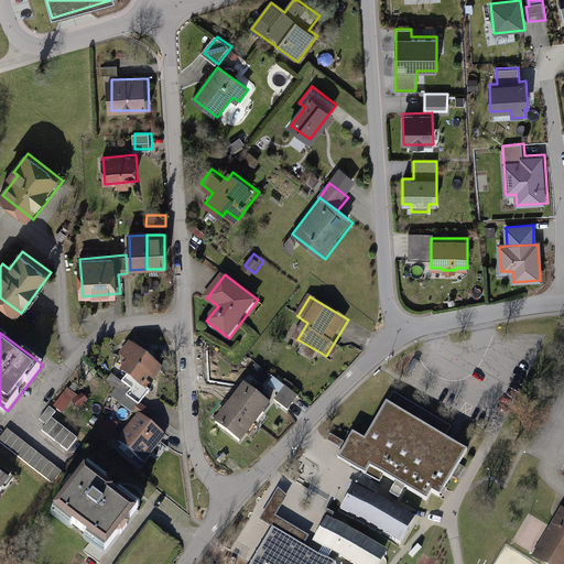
[(164,368),(131,343),(121,356),(131,362),(126,369),(130,372),(123,381),(133,388),(128,394),(141,404),(152,390),(149,387),(164,368)]
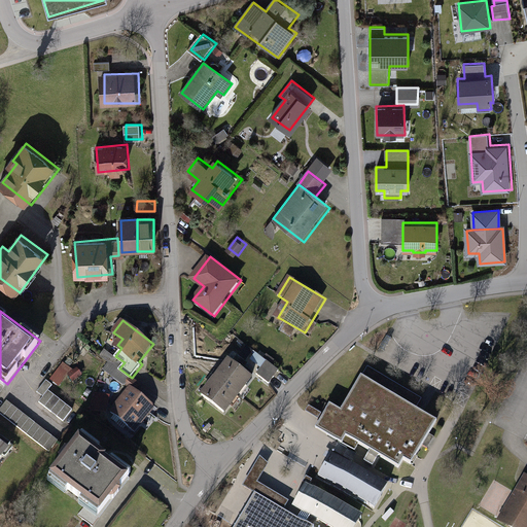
[(396,331),(391,329),(387,337),(392,340),(396,331)]
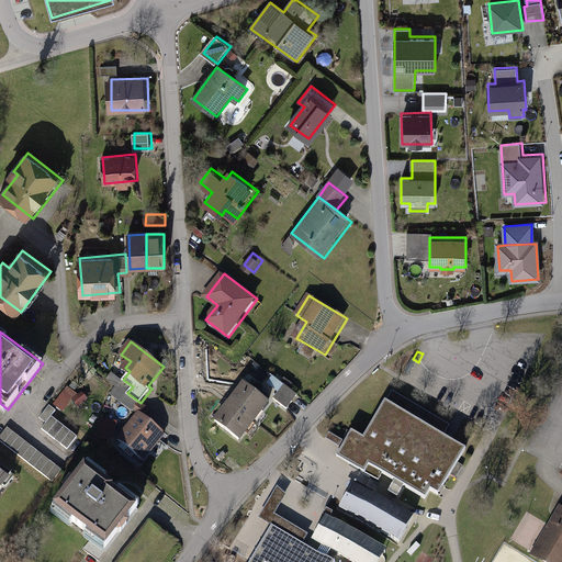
[(417,364),(412,361),(407,369),(412,372),(417,364)]
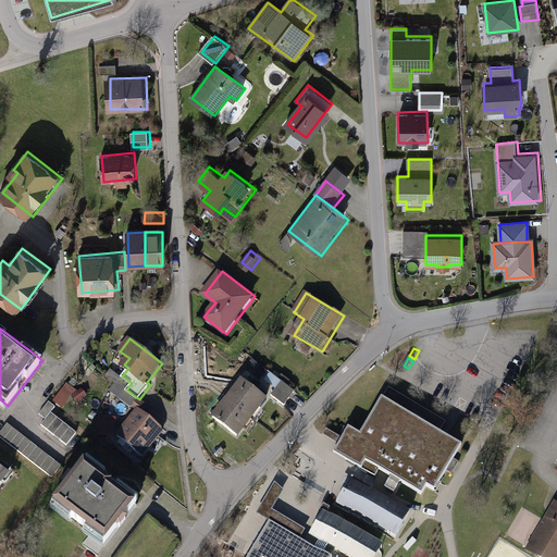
[(277,390),(273,395),(287,406),(297,393),(273,374),(268,382),(277,390)]
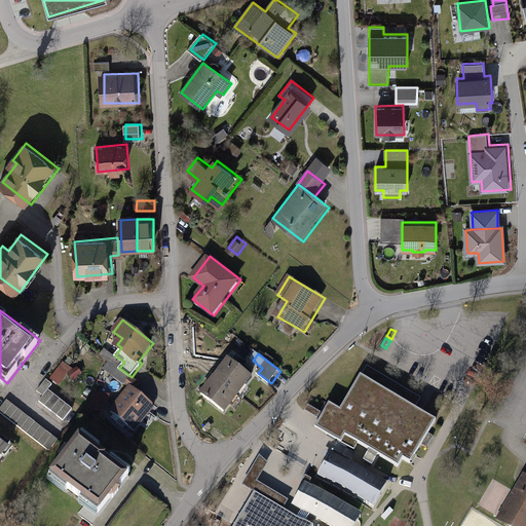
[(253,377),(228,360),(215,377),(239,395),(253,377)]
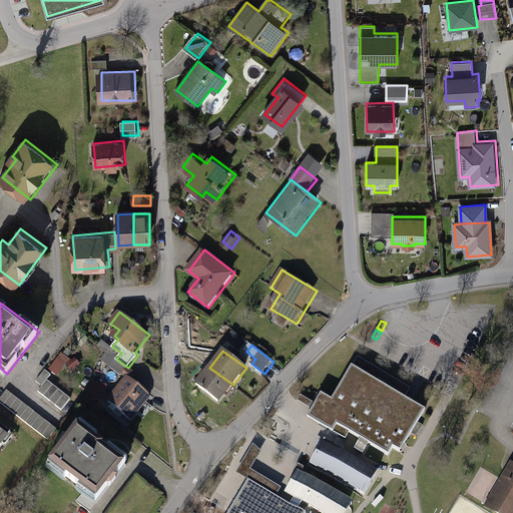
[(322,395),(309,415),(347,437),(350,432),(389,455),(392,448),(401,453),(426,410),(405,398),(411,388),(358,357),(332,401),(322,395)]
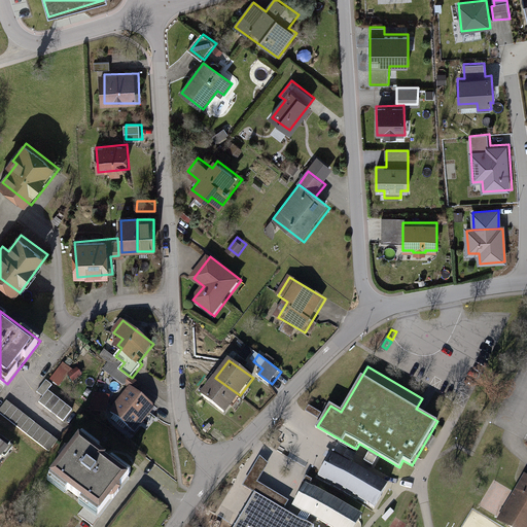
[(240,395),(215,378),(203,395),(227,414),(240,395)]
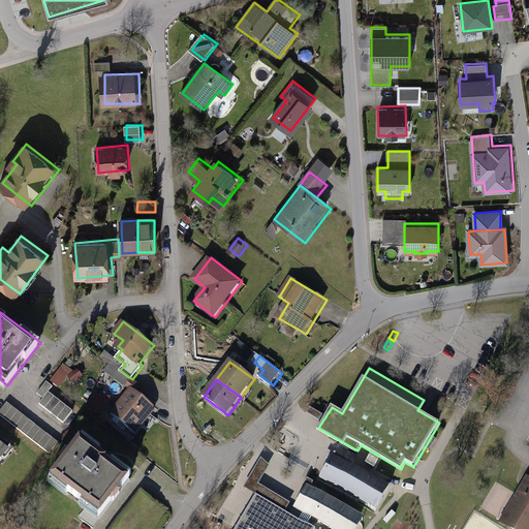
[(58,387),(49,380),(38,394),(45,399),(41,404),(67,424),(78,410),(55,393),(58,387)]
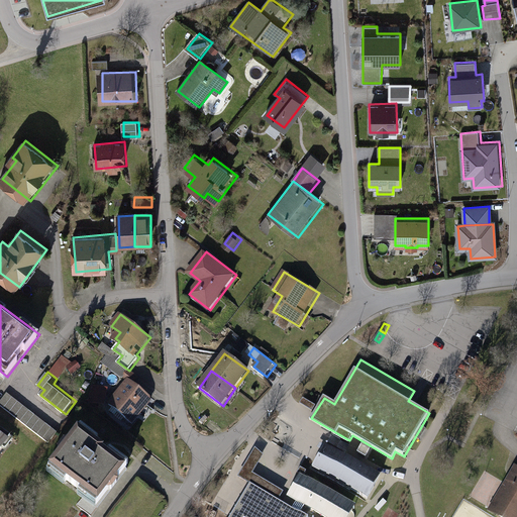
[(152,398),(129,379),(109,403),(132,422),(152,398)]
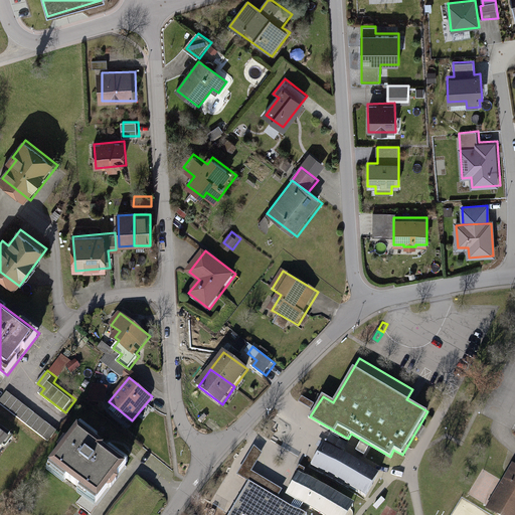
[(58,428),(7,390),(0,398),(0,403),(49,441),(58,428)]
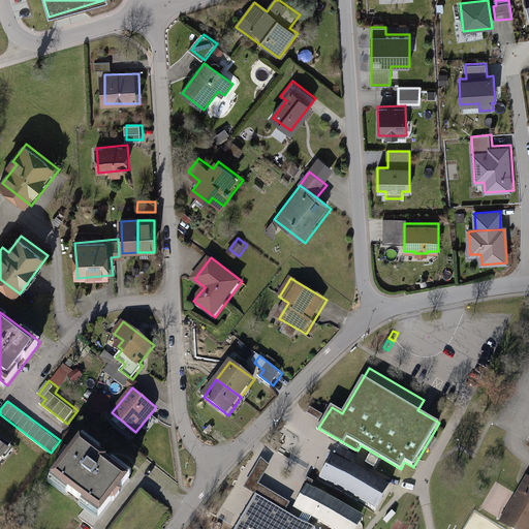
[(0,465),(16,446),(0,434),(0,465)]
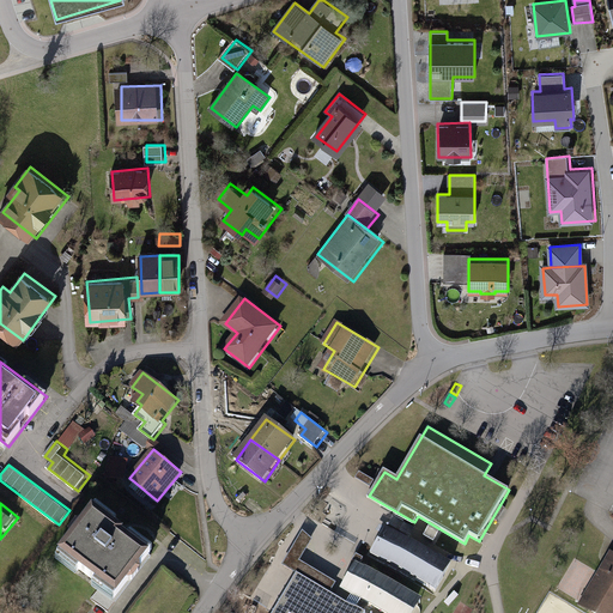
[(152,550),(95,509),(61,554),(103,586),(93,598),(109,608),(152,550)]
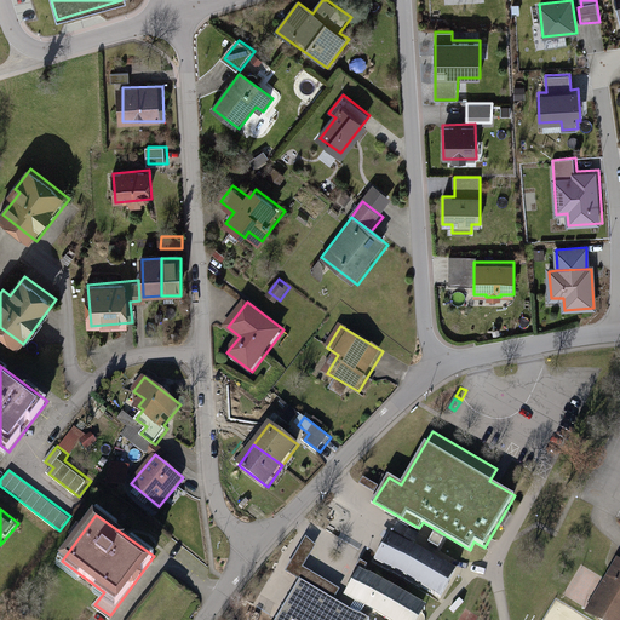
[(457,570),(390,532),(374,560),(441,597),(457,570)]
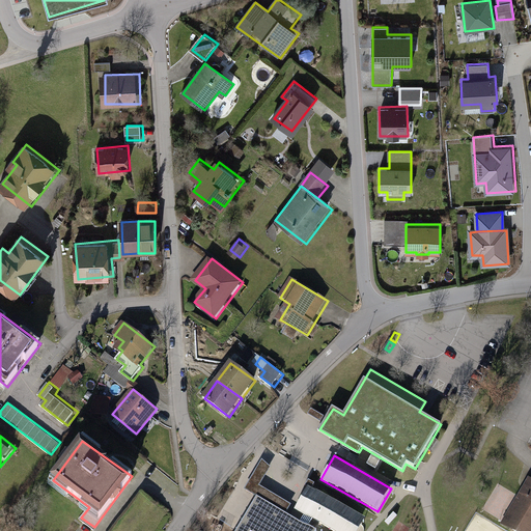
[(523,530),(530,530),(530,481),(528,480),(504,520),(523,530)]
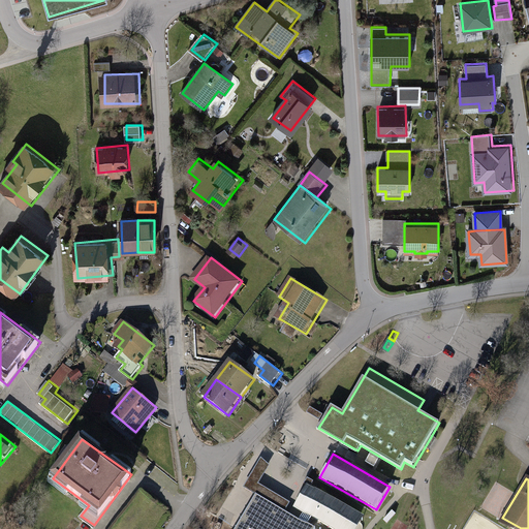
[(307,490),(292,516),(256,494),(236,528),(316,528),(320,523),(330,528),(353,528),(360,520),(307,490)]
